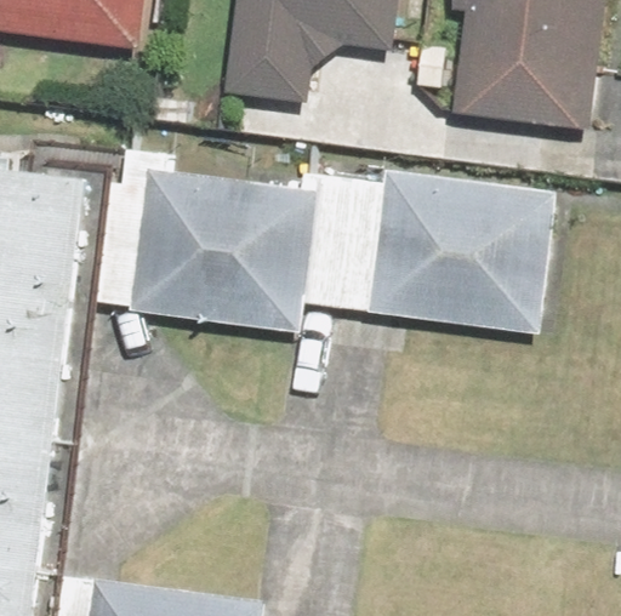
[(0,0),(0,33),(137,50),(143,0),(0,0)]
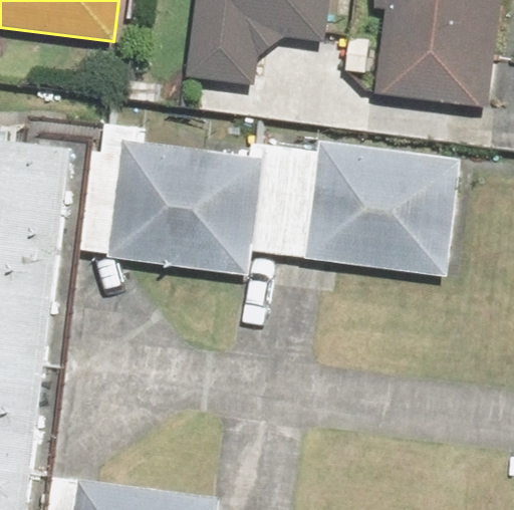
[(193,0),(184,72),(261,83),(268,32),(319,39),(324,0),(193,0)]
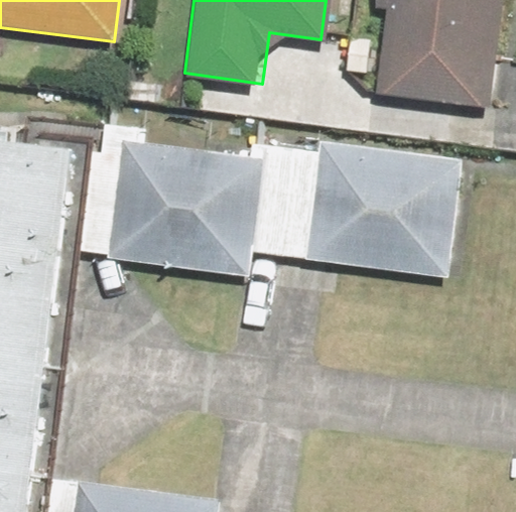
[(370,0),(369,10),(381,12),(371,92),(488,106),(501,0),(370,0)]
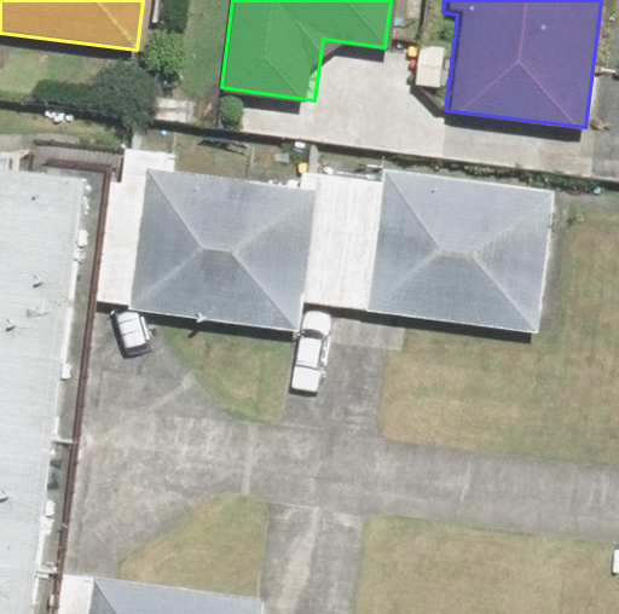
[(119,143),(97,296),(298,324),(301,301),(538,334),(559,185),(386,161),(382,185),(242,166),(248,123),(192,116),(187,152),(119,143)]
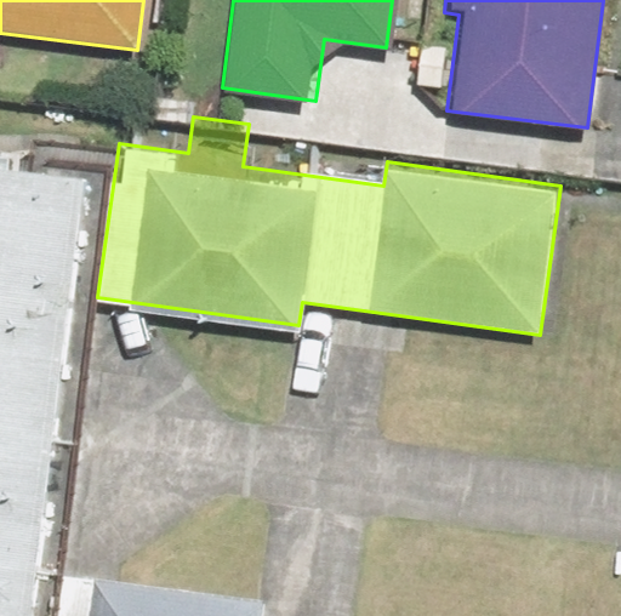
[(0,615),(33,615),(90,182),(0,169),(0,615)]
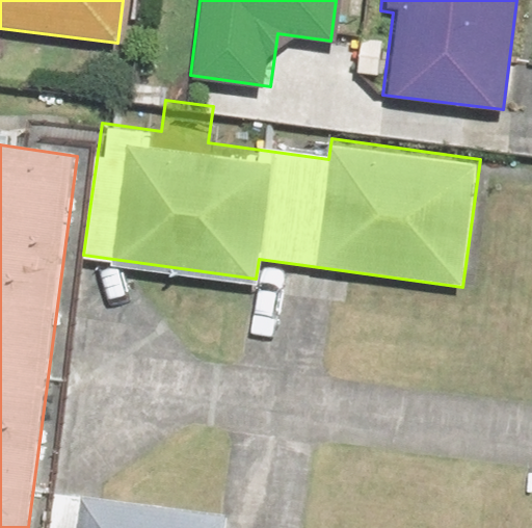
[(228,527),(230,511),(89,501),(87,527),(228,527)]
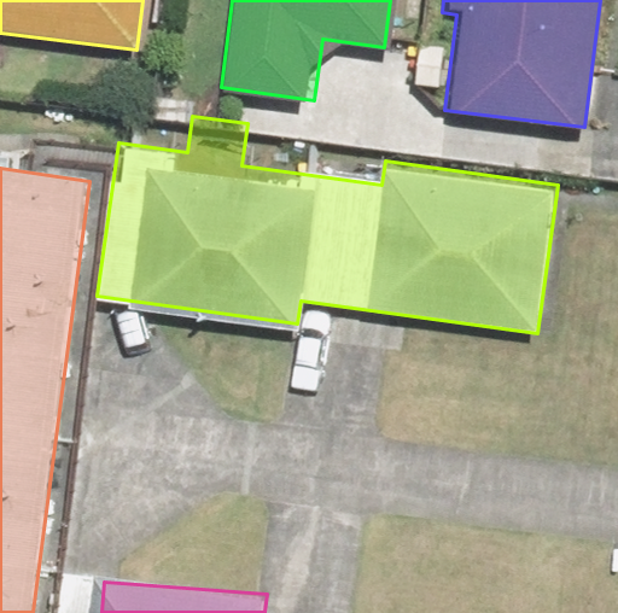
All buildings are outlined.
